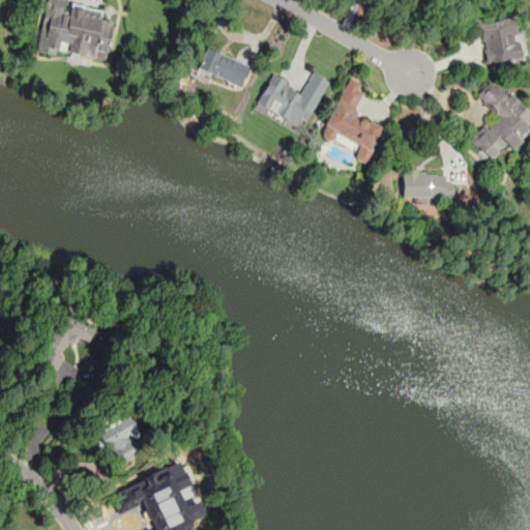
[(45,0),(38,40),(53,42),(51,50),(95,57),(96,50),(106,52),(111,21),(100,19),(101,9),(70,5),(69,11),(62,10),(63,1),(54,0),(45,0)]
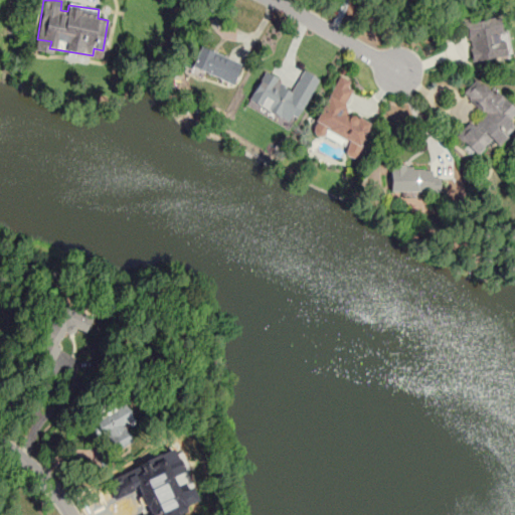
[(472,61),(510,56),(506,30),(501,31),(499,15),(442,23),(444,39),(469,35),(472,61)]
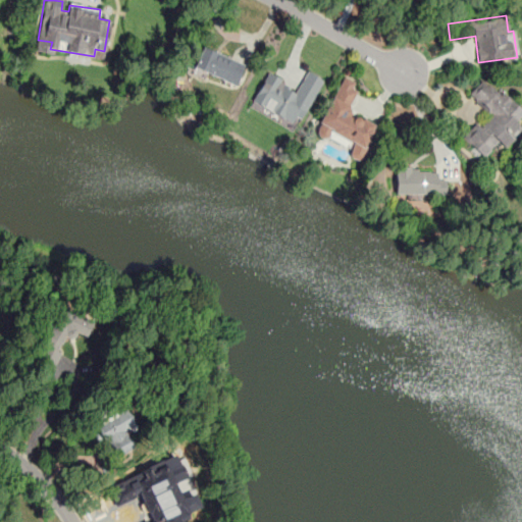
[(194,67),(237,86),(245,64),(203,47),(194,67)]
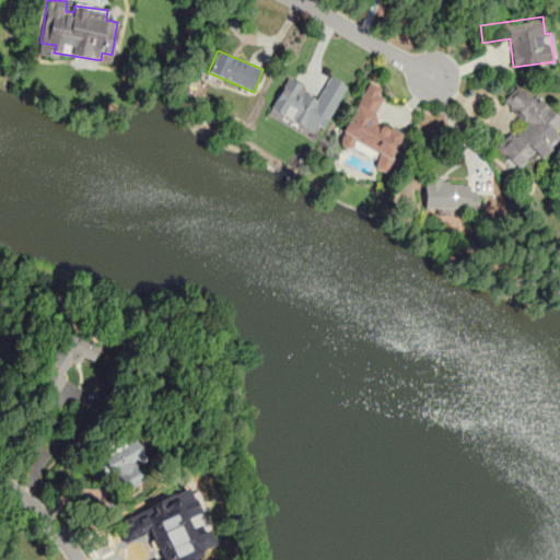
[(286,80),(271,111),(321,133),(343,84),(328,77),(319,96),(286,80)]
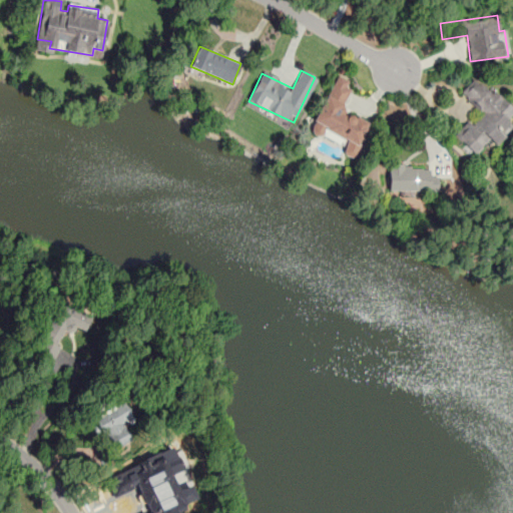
[(368,122),(341,110),(353,82),(336,74),(311,132),(321,136),(323,130),(351,142),(347,152),(351,154),(356,144),(358,145),(368,122)]
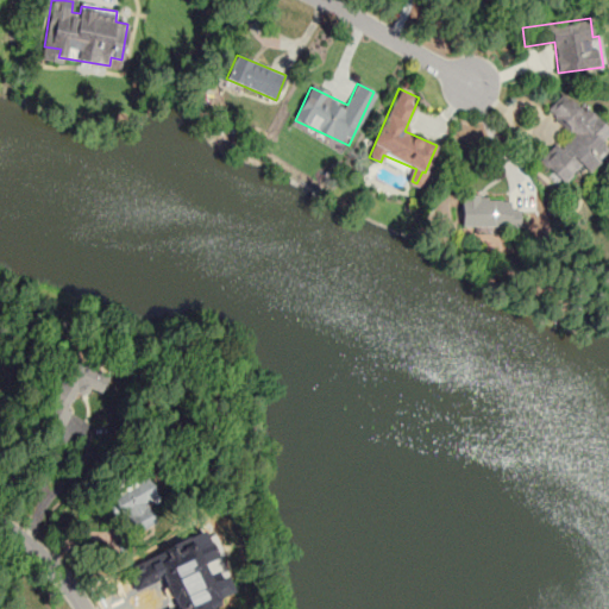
[(565,182),(581,164),(590,173),(608,150),(608,148),(602,142),(608,133),(608,130),(564,90),(546,111),(573,133),(562,149),(556,143),(540,162),(565,182)]
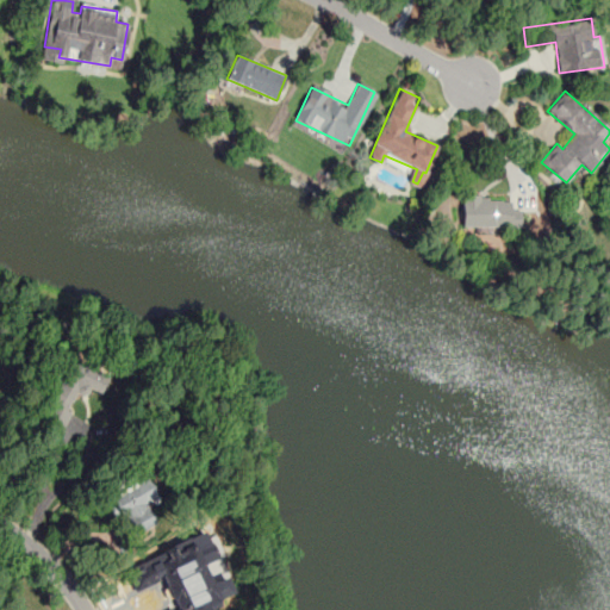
[(462,226),(526,229),(526,211),(511,211),(511,199),(464,198),(462,226)]
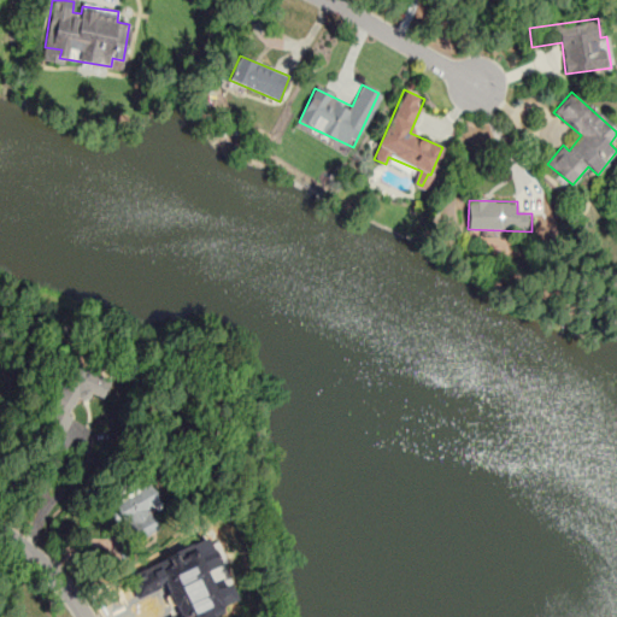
[(130,540),(156,528),(147,510),(159,505),(150,485),(112,503),(130,540)]
